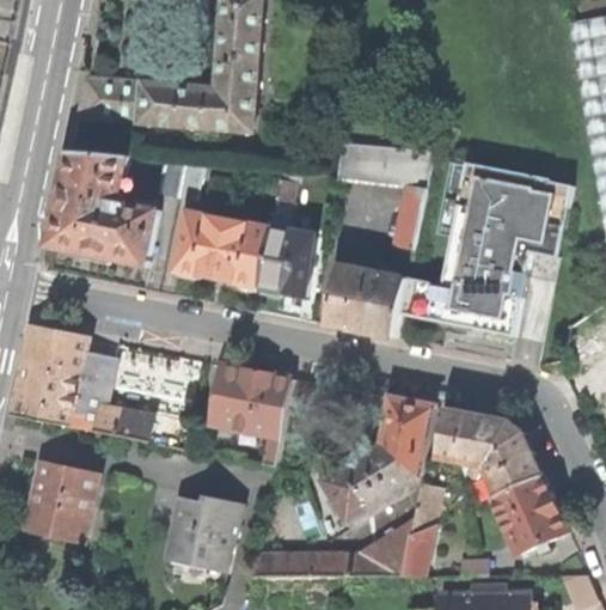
[(220,0),(218,46),(215,74),(206,77),(202,84),(140,79),(138,121),(251,129),(261,0),(220,0)]
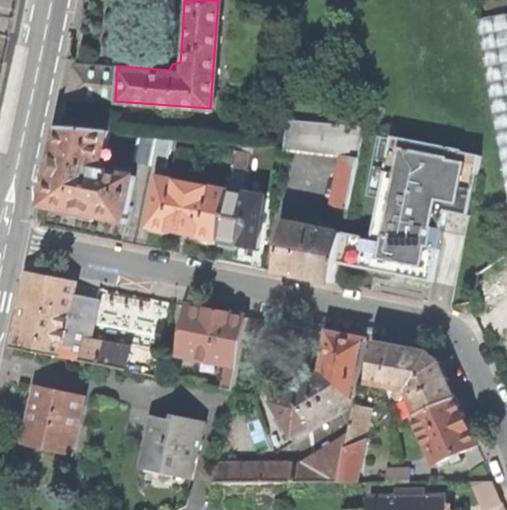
[(506,12),(476,18),(506,203),(506,12)]
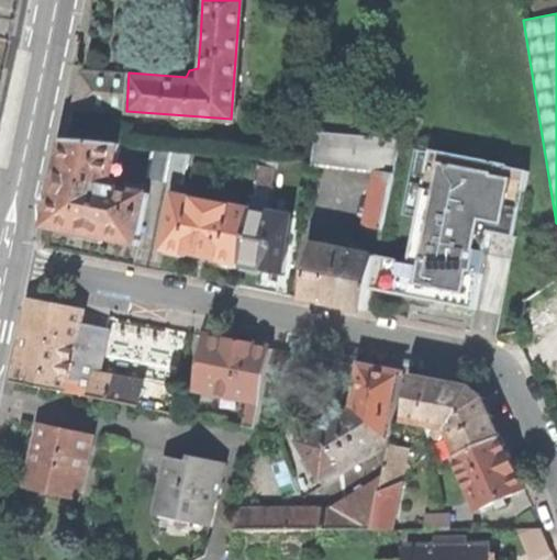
[(69,105),(126,111),(129,73),(78,67),(69,105)]
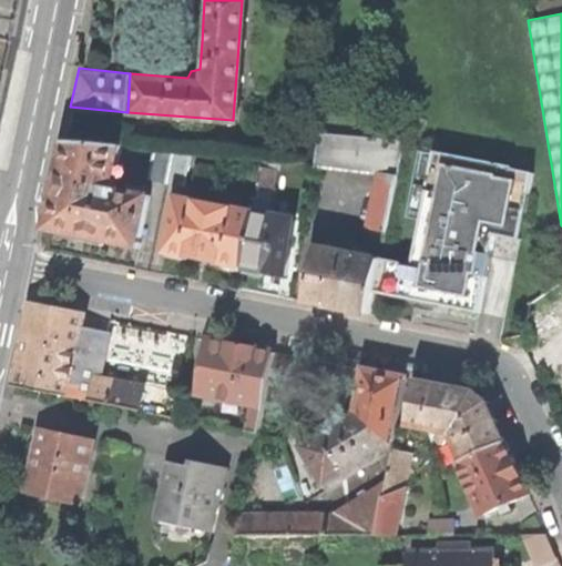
[(65,125),(62,140),(118,144),(119,129),(65,125)]
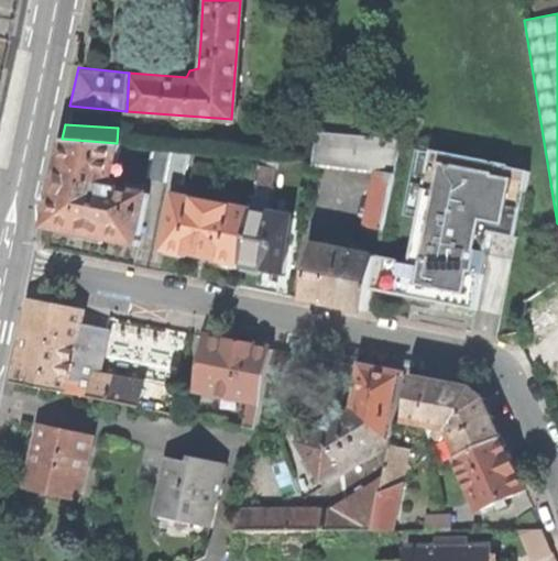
[(309,161),(372,168),(390,171),(396,136),(314,130),(309,161)]
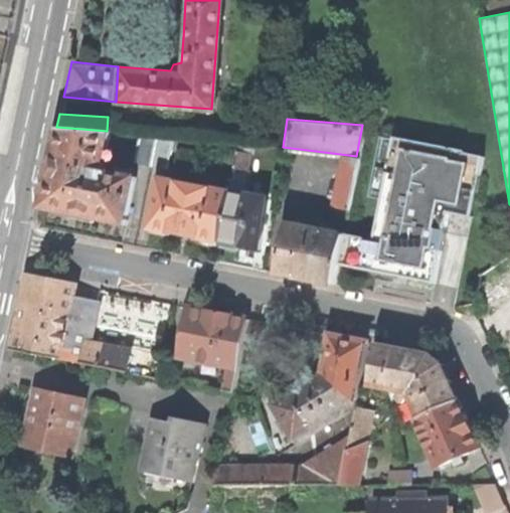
[(41,205),(123,220),(132,175),(100,169),(107,131),(56,127),(49,163),(41,205)]
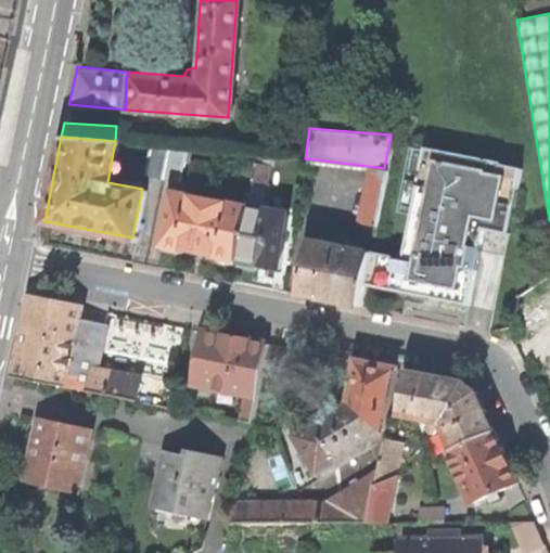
[(160,176),(165,145),(148,143),(142,171),(160,176)]
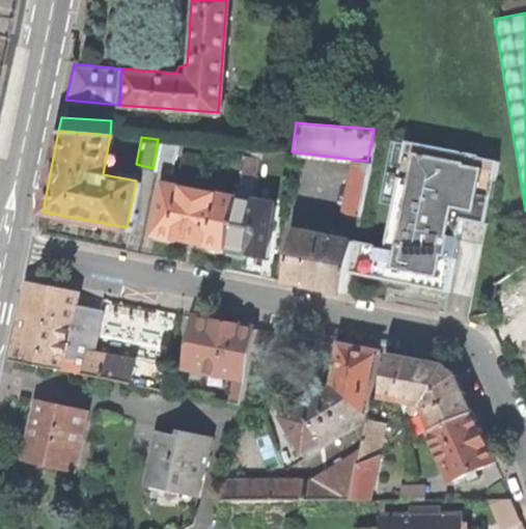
[(175,140),(158,139),(153,168),(170,171),(175,140)]
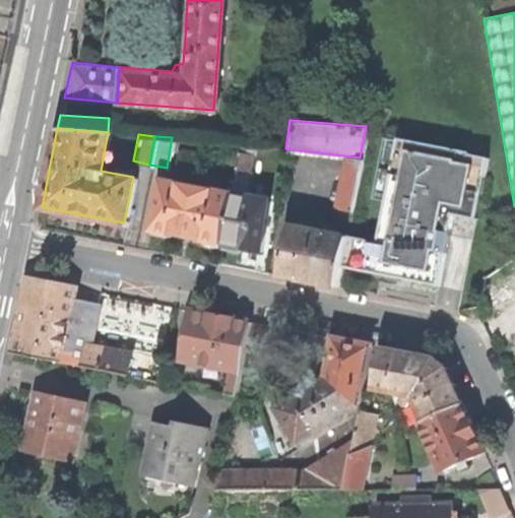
[(378,242),(371,240),(365,270),(394,276),(438,284),(435,303),(459,308),(490,155),(399,137),(398,139),(387,137),(375,197),(386,199),(378,242)]
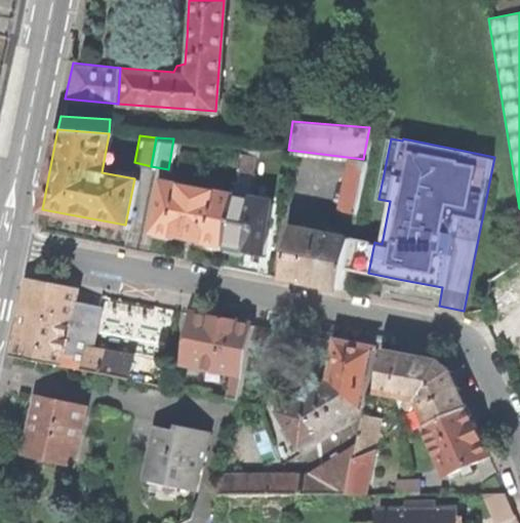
[(237,169),(249,171),(252,155),(240,153),(237,169)]
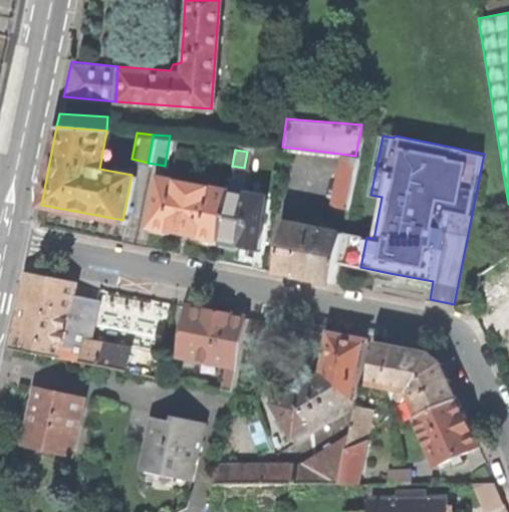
[(329,204),(346,208),(355,156),(339,154),(329,204)]
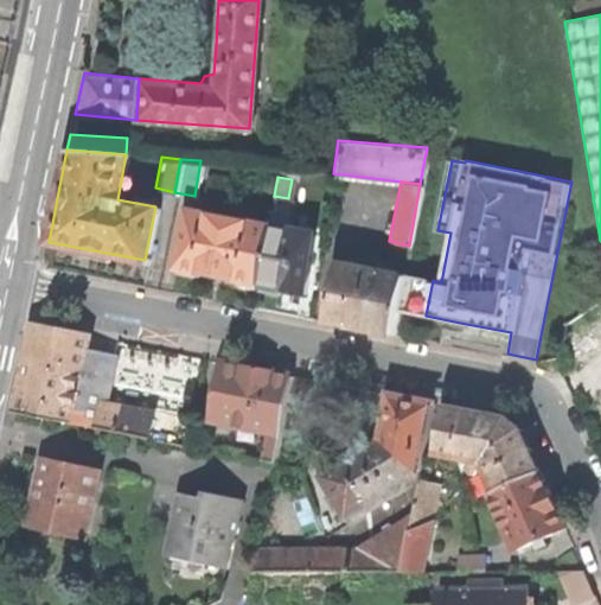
[(256,281),(267,224),(185,208),(173,266),(176,267),(174,272),(192,275),(192,269),(215,274),(236,278),(235,284),(255,287),(256,281)]
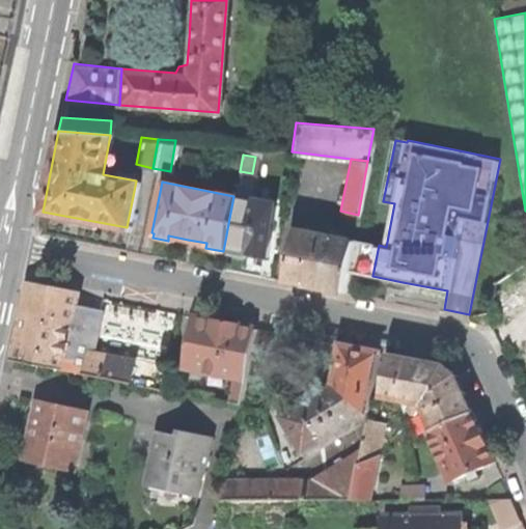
[(236,186),(233,196),(251,199),(253,189),(236,186)]
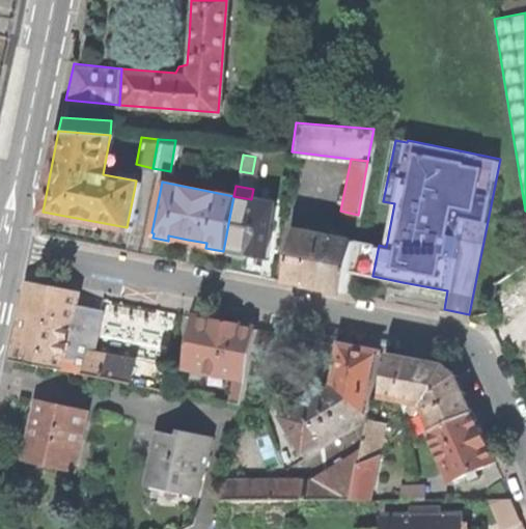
[(273,203),(251,199),(233,196),(224,246),(243,250),(264,254),(273,203)]
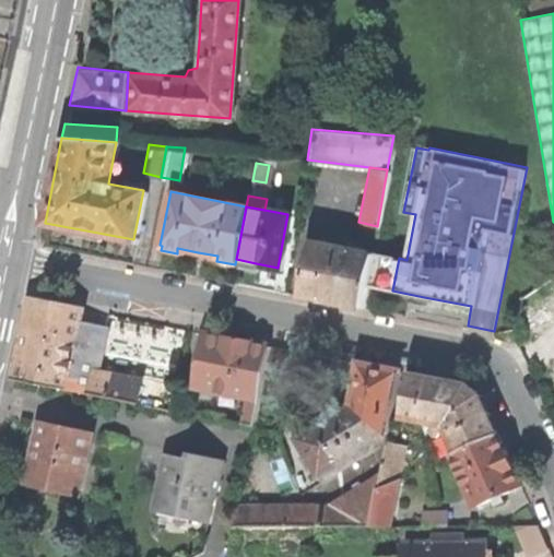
[(355,241),(374,245),(377,226),(358,222),(355,241)]
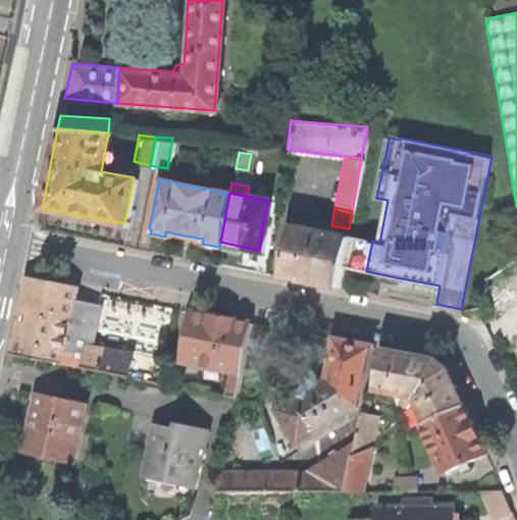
[(341,267),(347,237),(289,225),(279,275),(313,282),(338,287),(341,267)]
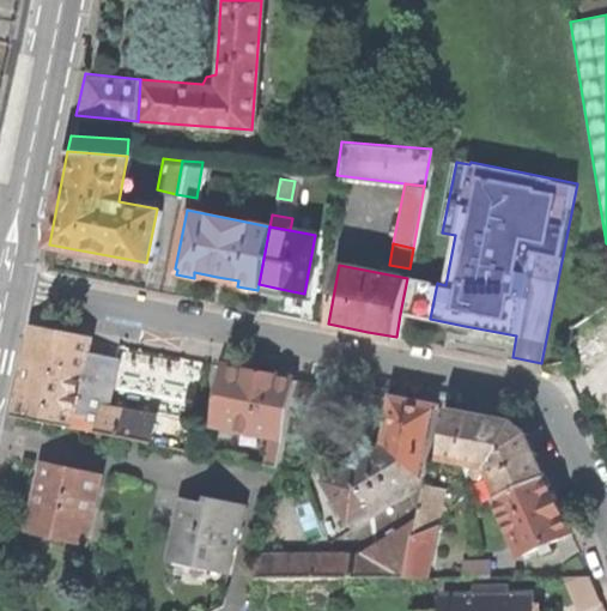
[(407,278),(400,314),(430,319),(437,283),(407,278)]
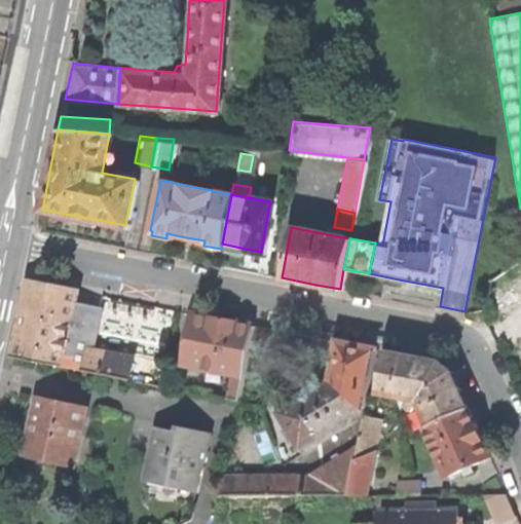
[(60,353),(72,301),(74,289),(26,278),(19,312),(10,354),(58,364),(60,353)]
